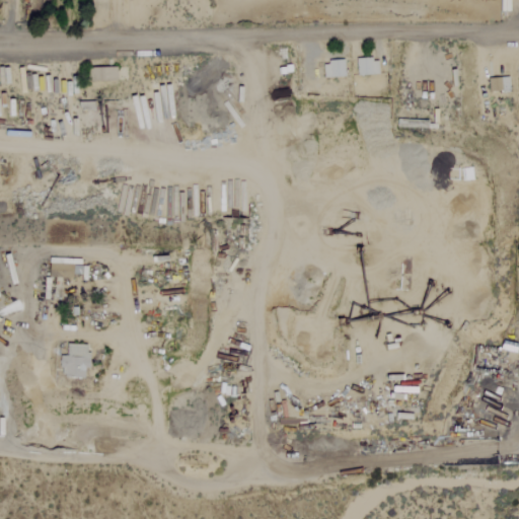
[(359,60),(359,75),(380,74),(380,59),(359,60)]
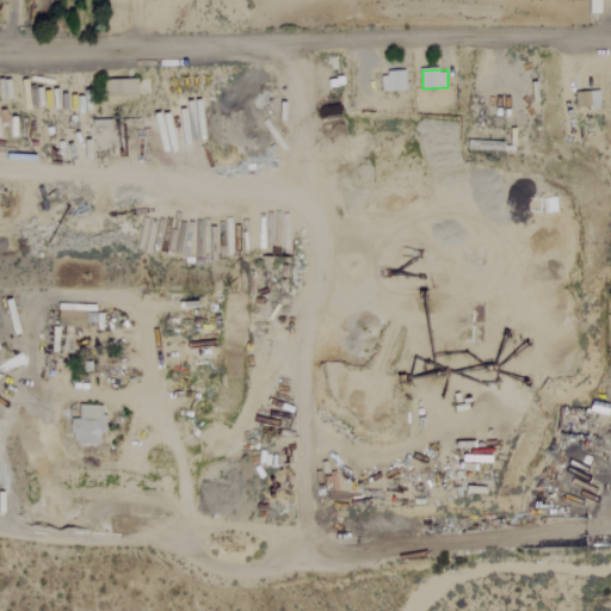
[(407,72),(382,73),(382,91),(407,91),(407,72)]
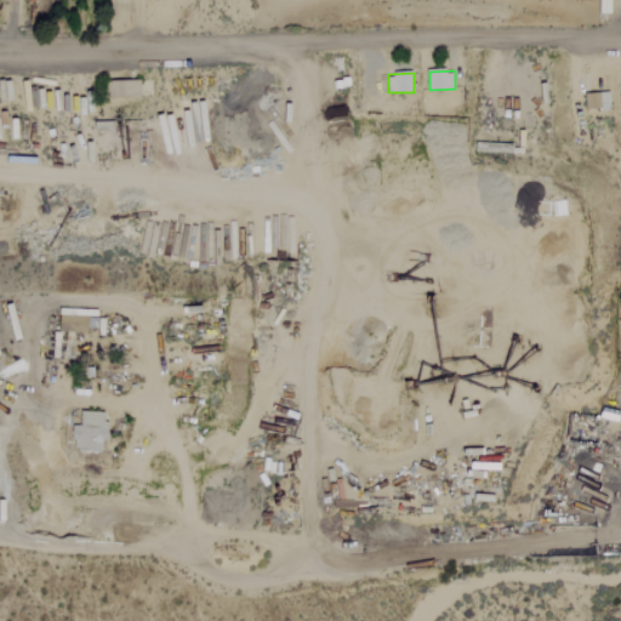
[(114,97),(143,97),(142,80),(114,80),(114,97)]
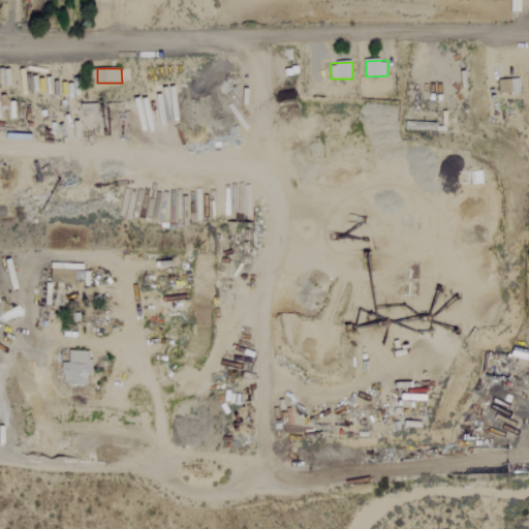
[(500,80),(501,93),(520,92),(520,79),(500,80)]
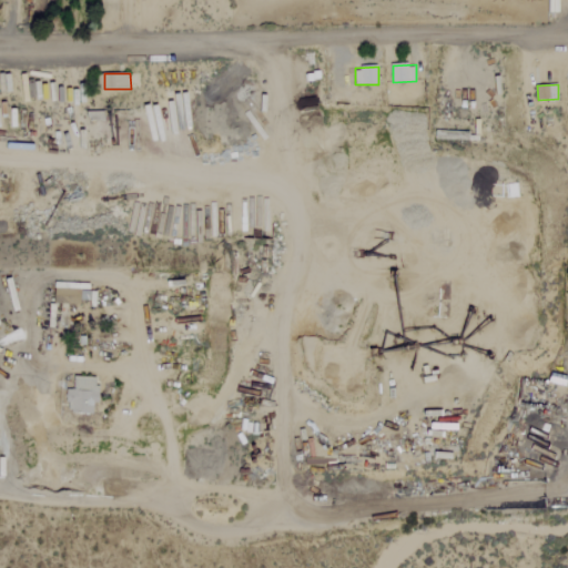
[(56,302),(91,304),(92,290),(56,288),(56,302)]
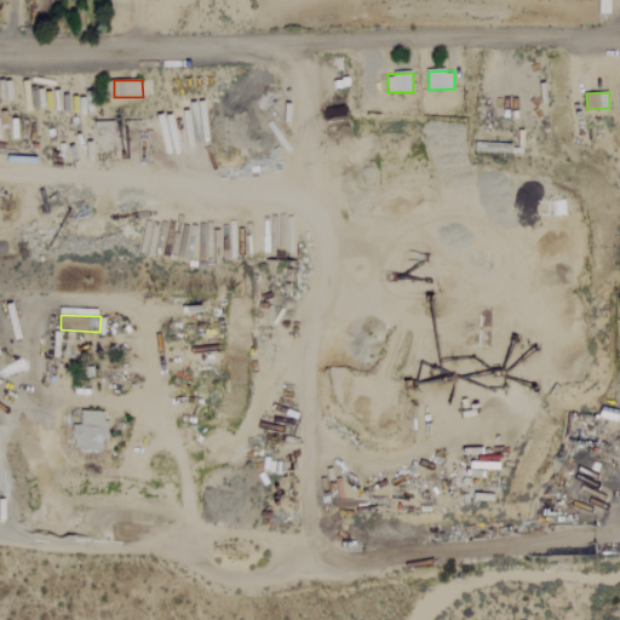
[(108,440),(109,412),(82,412),(82,426),(75,425),(74,451),(103,452),(103,440),(108,440)]
